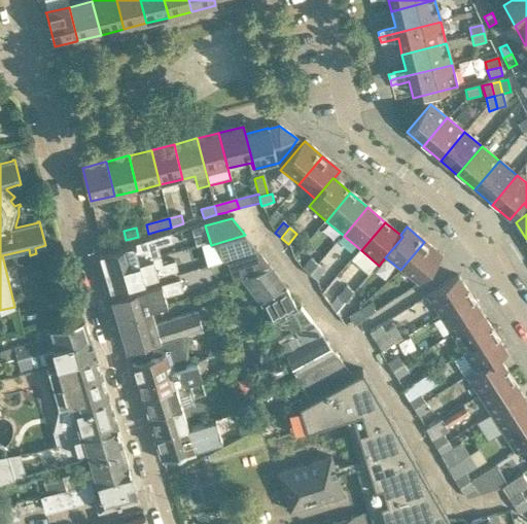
[(113,243),(126,240),(124,231),(111,235),(113,243)]
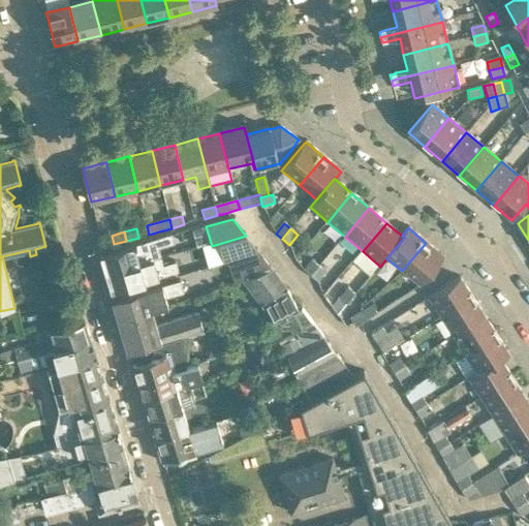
[(172,236),(99,256),(105,275),(159,258),(157,250),(174,245),(172,236)]
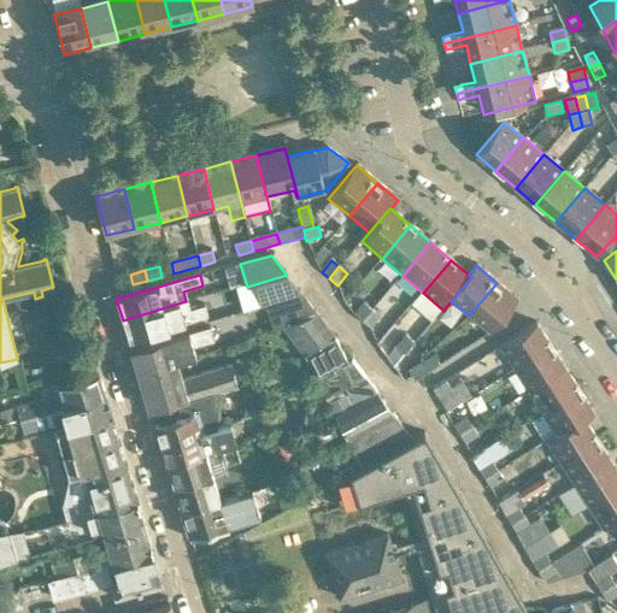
[(301,294),(287,275),(247,287),(247,288),(256,286),(262,306),(301,294)]
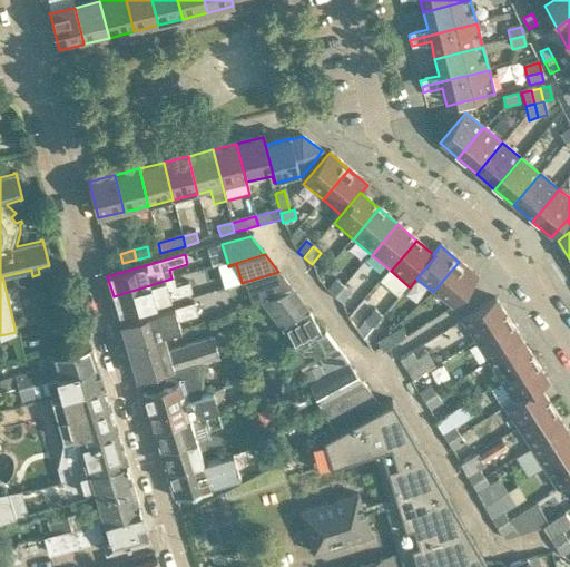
[(479,277),(459,262),(433,292),(452,309),(479,277)]
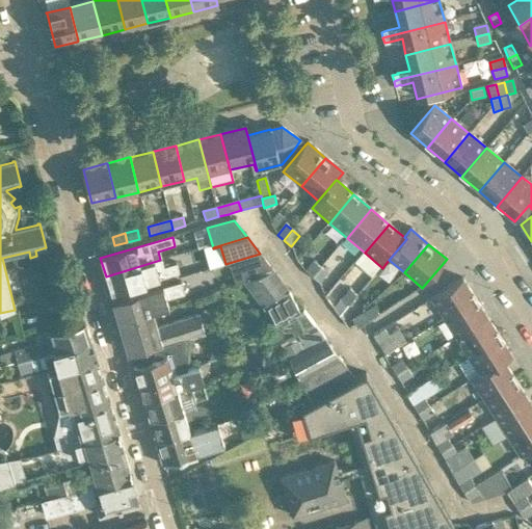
[(263,258),(260,254),(225,264),(225,266),(229,265),(236,286),(274,272),(263,258)]
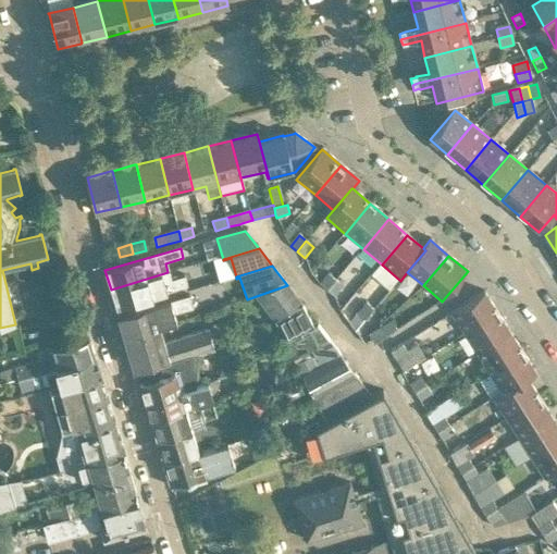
[(168,272),(111,290),(116,308),(187,287),(184,277),(171,281),(168,272)]
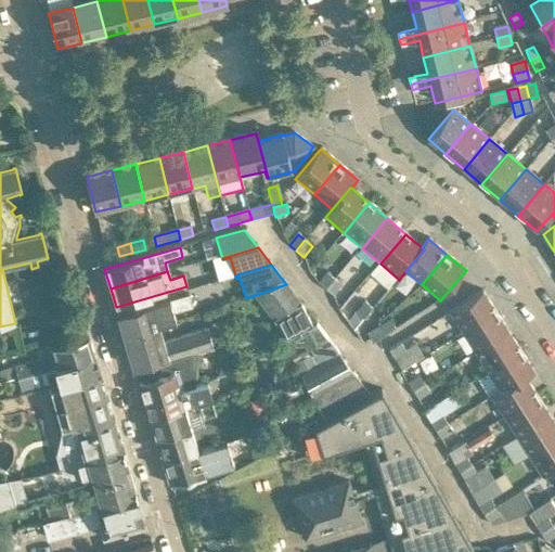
[(325,290),(334,280),(327,273),(318,284),(325,290)]
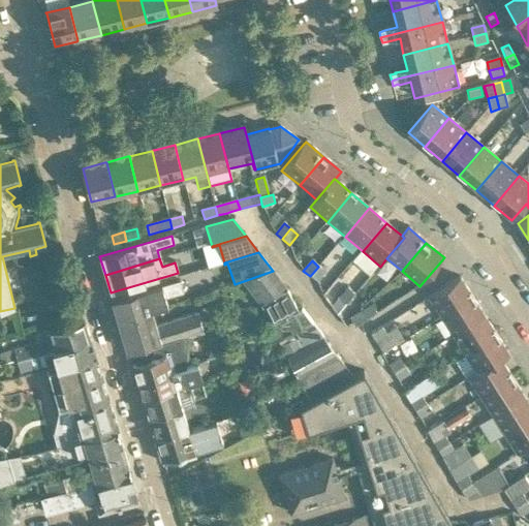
[(325,272),(318,267),(310,276),(317,282),(325,272)]
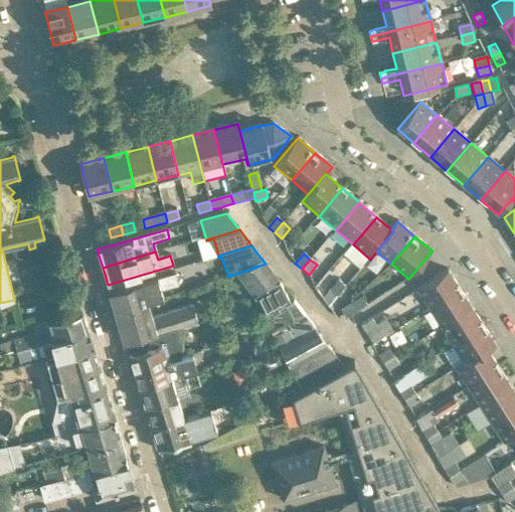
[(235,276),(253,298),(280,284),(280,283),(266,264),(228,277),(228,278),(235,276)]
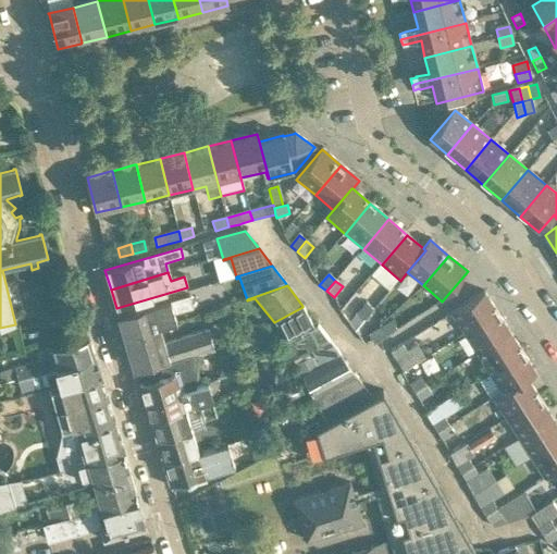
[(497,312),(484,293),(450,314),(463,334),(497,312)]
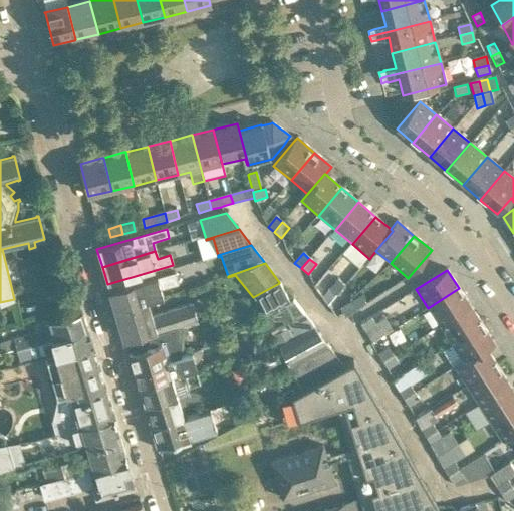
[(174,273),(109,292),(115,311),(148,302),(149,303),(166,298),(163,289),(178,284),(174,273)]
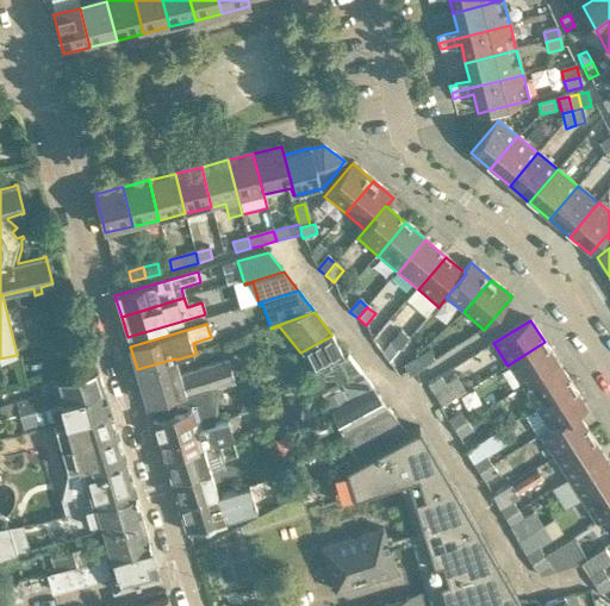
[(402,332),(391,344),(400,351),(410,341),(402,332)]
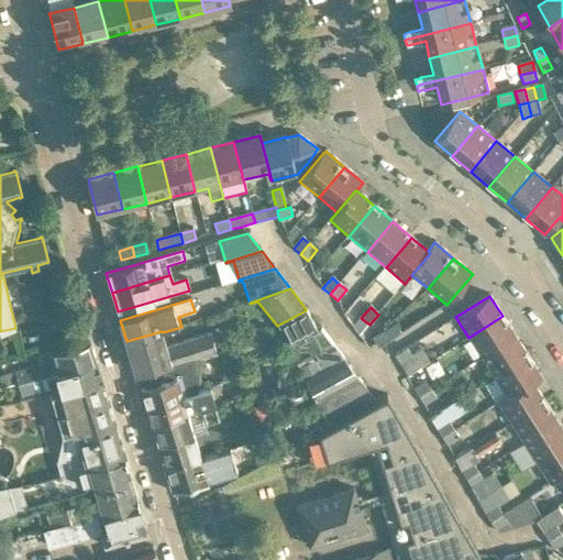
[(318,332),(306,310),(277,326),(278,327),(283,324),(294,344),(318,332)]
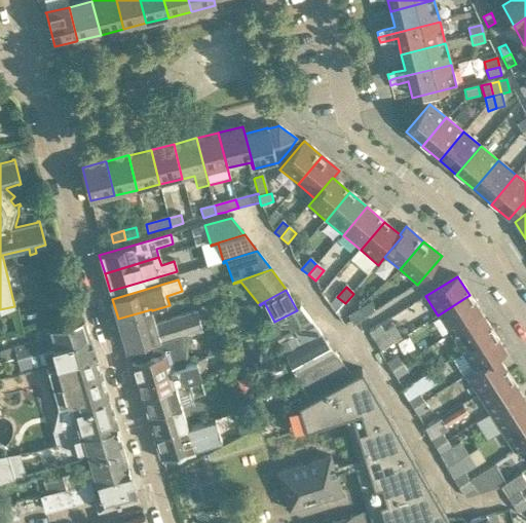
[(470,295),(438,315),(450,334),(482,314),(470,295)]
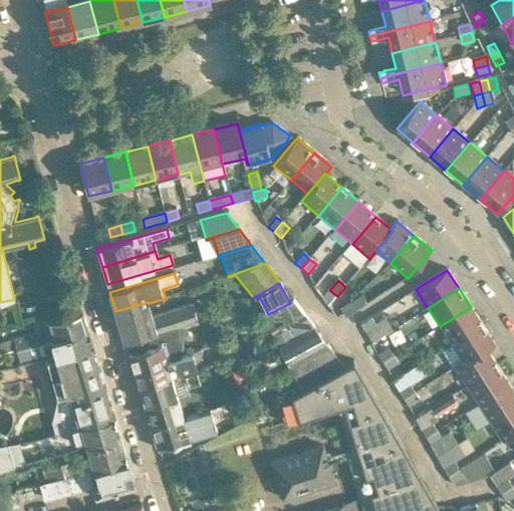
[(350,303),(355,311),(366,304),(361,297),(350,303)]
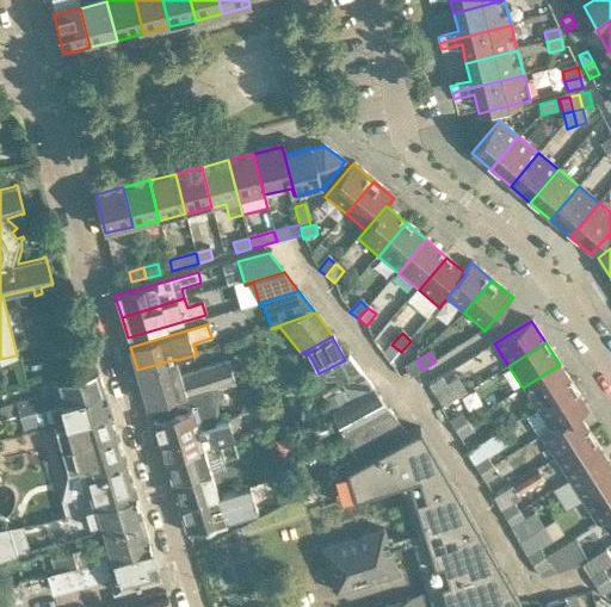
[(337,384),(338,385),(360,373),(349,358),(345,360),(319,373),(319,375),(316,376),(319,381),(329,384),(337,384)]
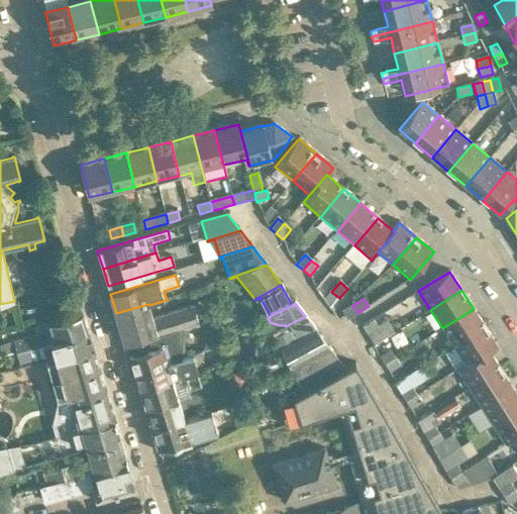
[(148,304),(116,313),(125,343),(156,336),(156,337),(184,330),(200,325),(194,307),(153,319),(149,305),(148,304)]
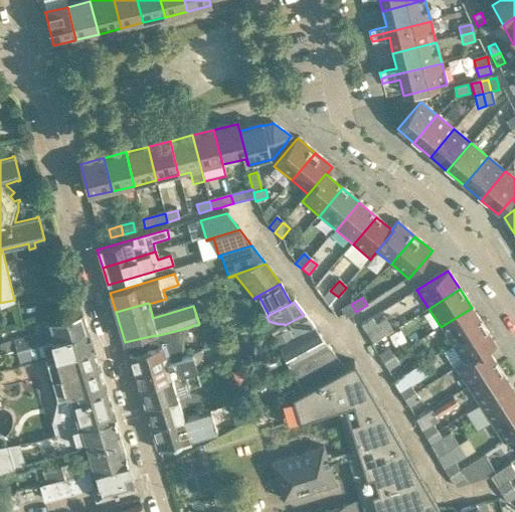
[(341,311),(343,315),(346,319),(356,312),(351,304),(341,311)]
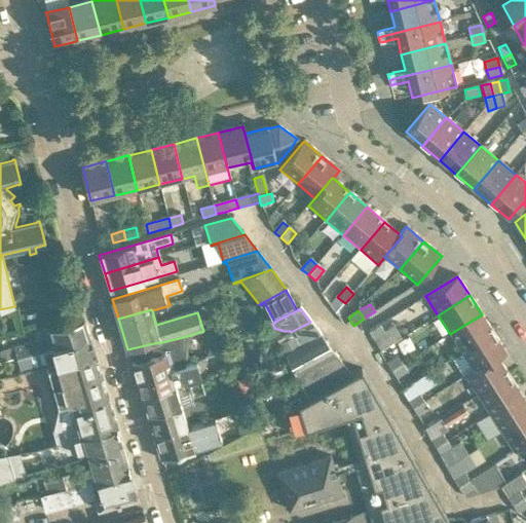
[(494,334),(482,314),(450,334),(462,353),(494,334)]
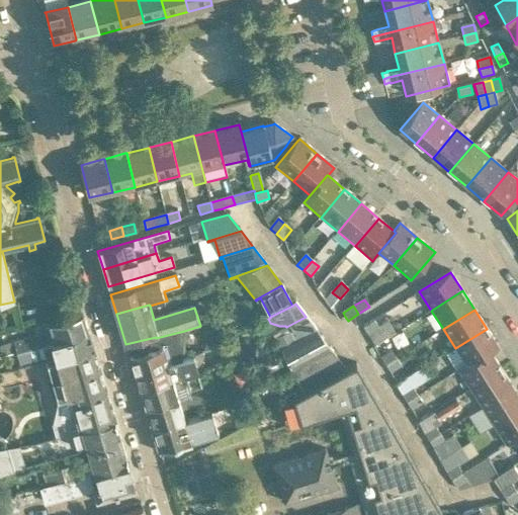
[(50,331),(12,342),(13,343),(15,352),(16,353),(88,333),(83,315),(48,326),(50,331)]
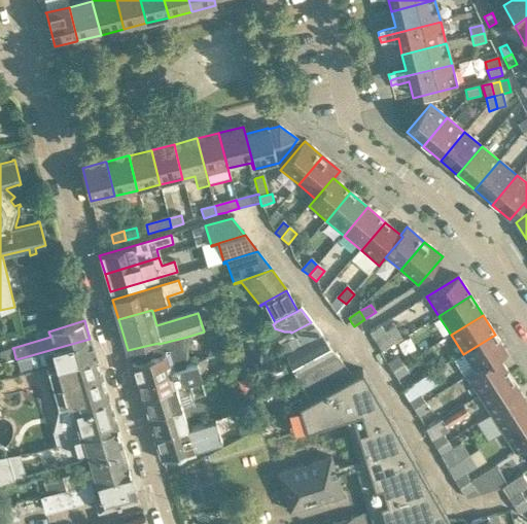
[(294,338),(280,346),(286,357),(322,337),(311,322),(291,333),(294,338)]
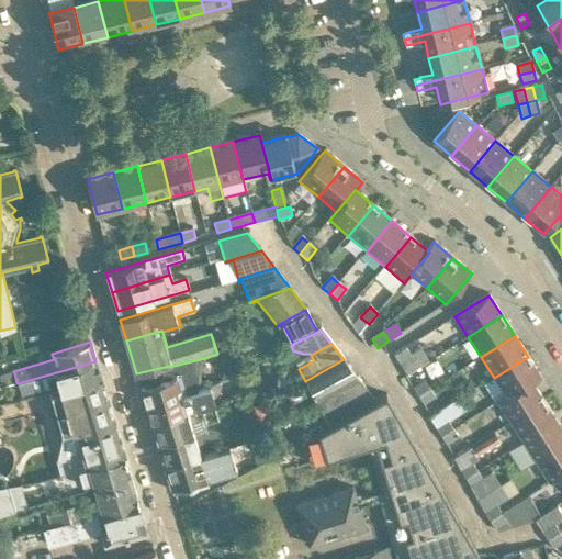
[(411,356),(405,348),(394,356),(406,376),(427,362),(419,349),(411,356)]
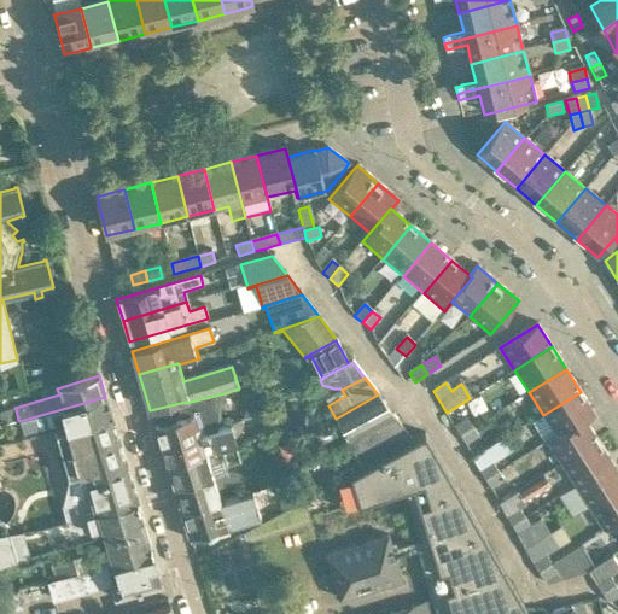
[(583,417),(584,420),(594,414),(581,392),(543,415),(557,434),(583,417)]
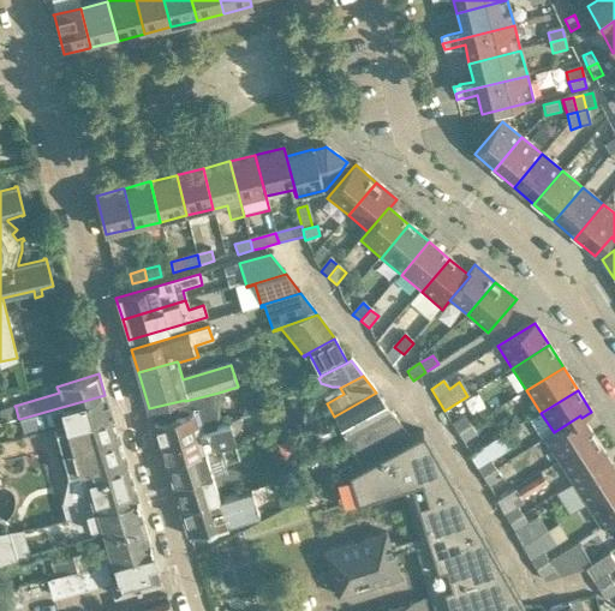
[(161,447),(216,427),(219,393),(185,401),(179,403),(177,418),(154,425),(161,447)]
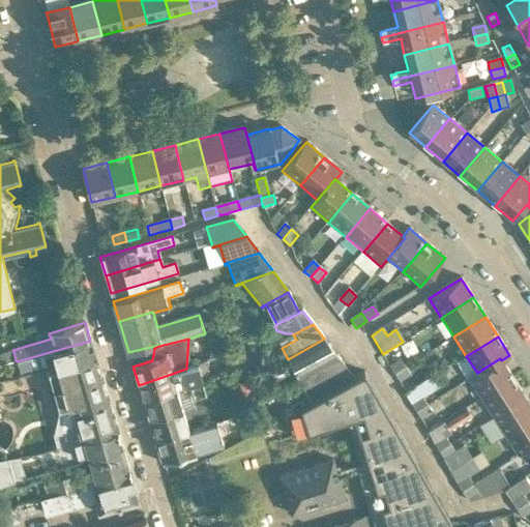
[(299,380),(339,359),(324,339),(288,359),(299,380)]
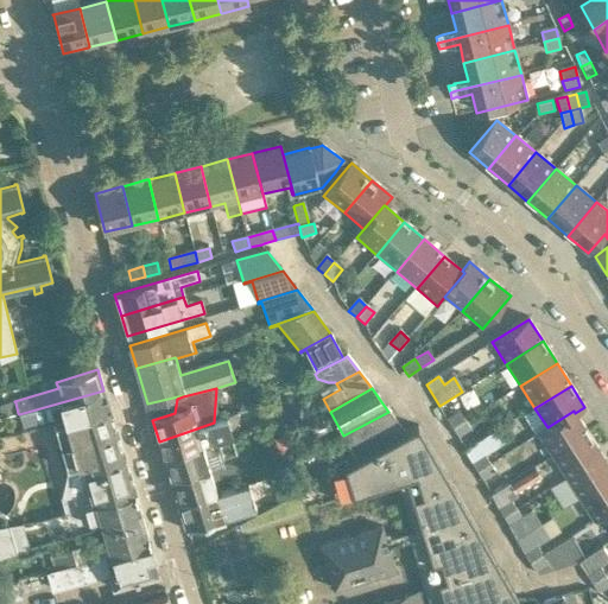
[(103,390),(19,414),(23,428),(68,415),(69,421),(109,409),(103,390)]
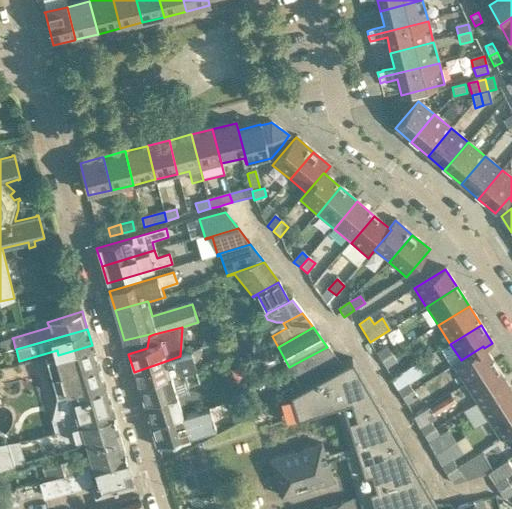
[(13,339),(0,342),(0,351),(0,352),(15,348),(13,339)]
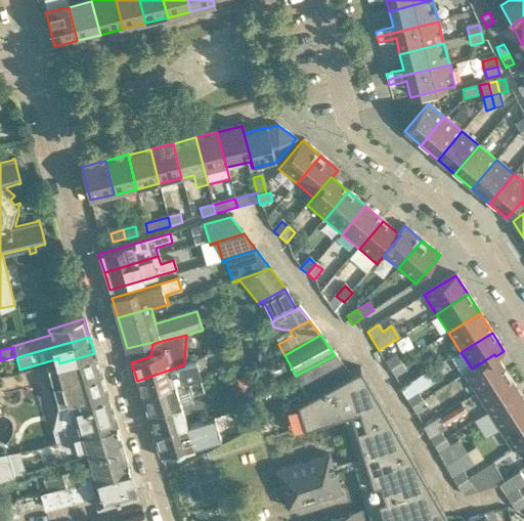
[(59,363),(47,366),(52,386),(100,372),(94,353),(59,363)]
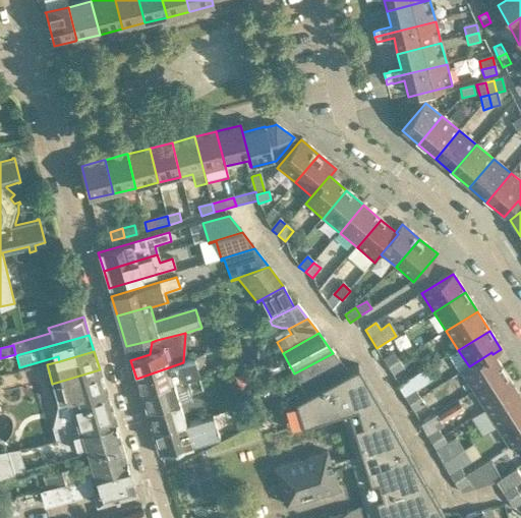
[(461,371),(474,391),(504,371),(493,354),(491,352),(469,366),(461,371)]
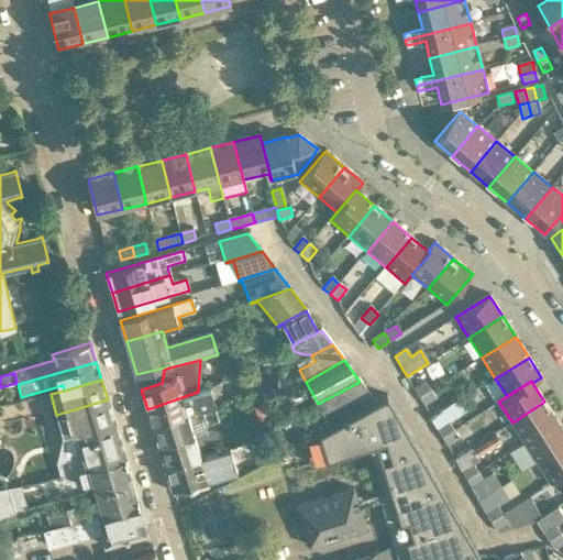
[(147,409),(152,426),(213,407),(211,399),(217,394),(220,387),(218,382),(210,384),(210,386),(211,387),(198,392),(147,409)]
